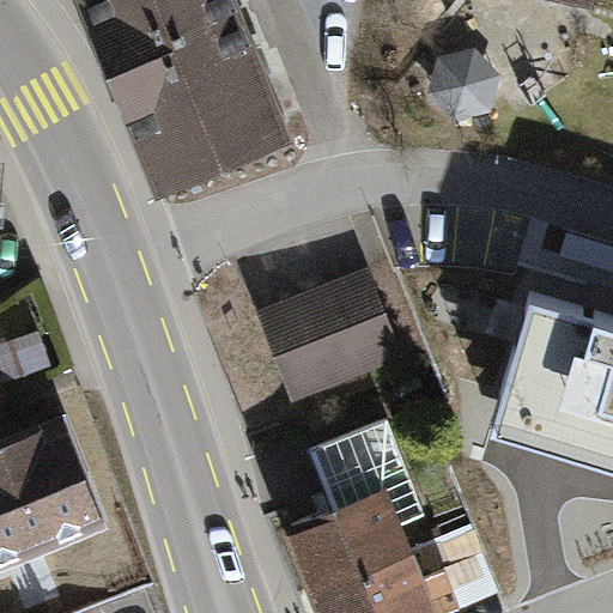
[(263,73),(234,0),(89,0),(119,74),(162,182),(287,133),(263,73)]
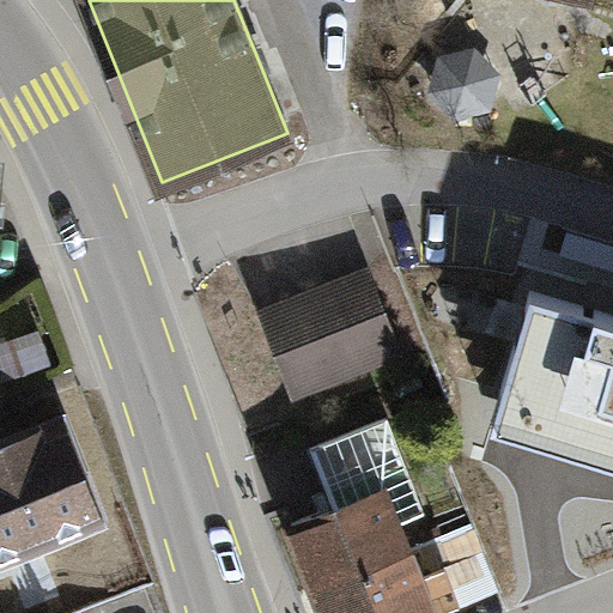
[(439,55),(430,91),(455,119),(493,108),(502,73),(474,47),(439,55)]
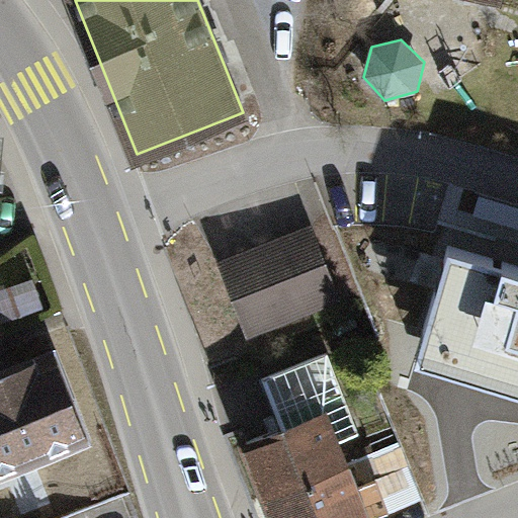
[(292,229),(210,255),(226,305),(309,279),(292,229)]
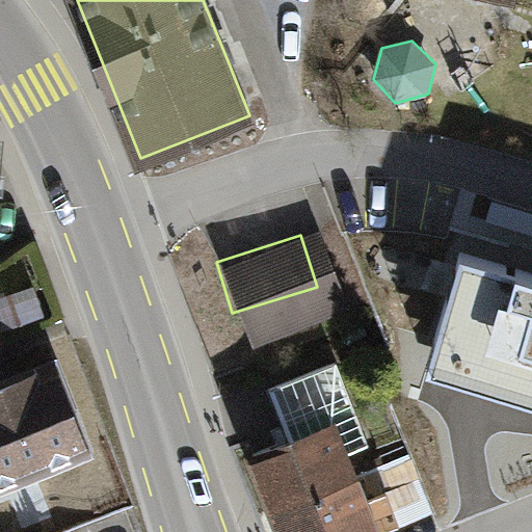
[(515,386),(523,361),(531,326),(531,295),(448,272),(423,358),(515,386)]
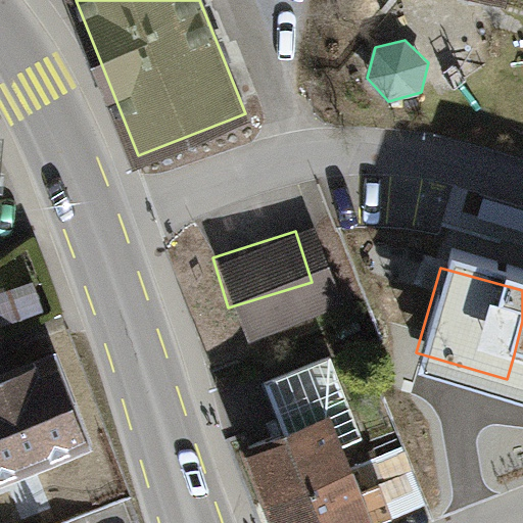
[(522,321),(514,354),(522,357),(522,321)]
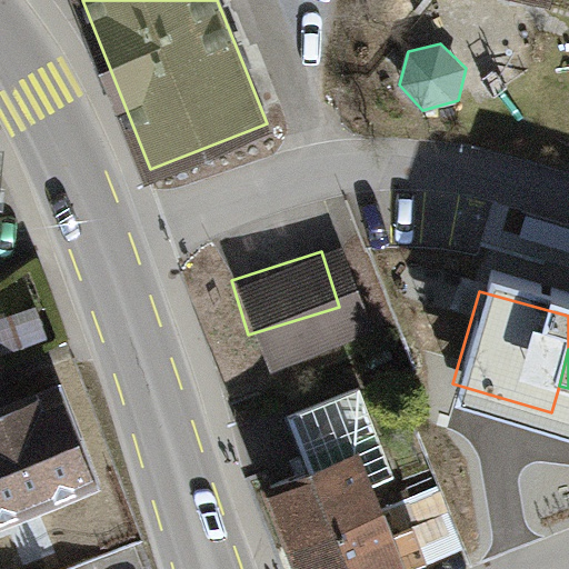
[(70,377),(0,402),(0,521),(110,480),(70,377)]
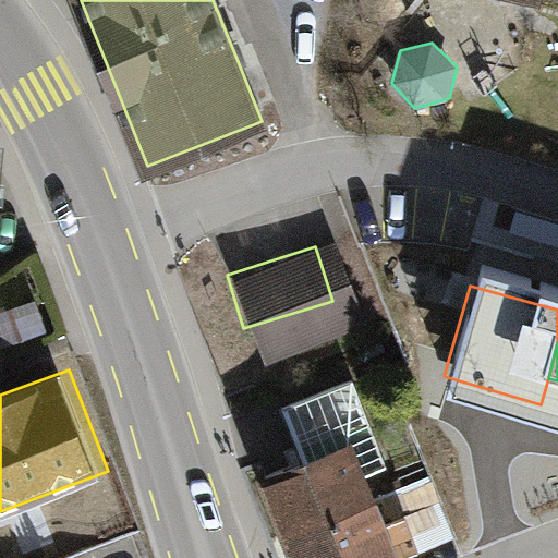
[(305,463),(258,480),(287,557),(409,557),(455,540),(431,476),(376,496),(367,473),(385,465),(352,379),(281,405),(305,463)]
